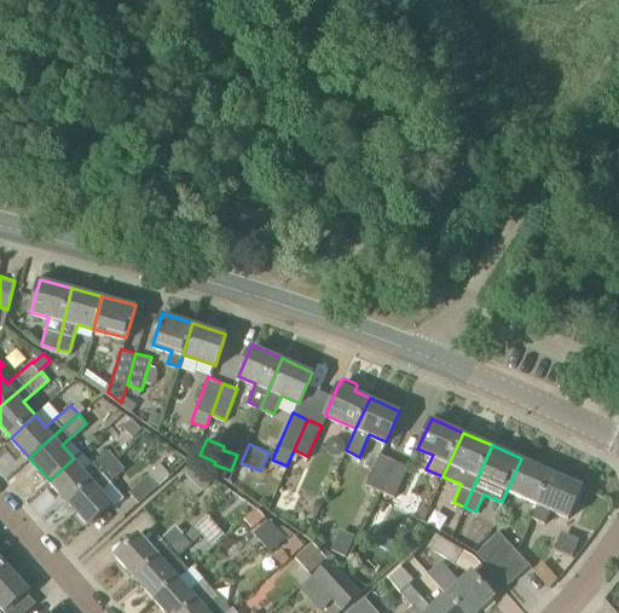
[(68,502),(117,458),(109,447),(84,470),(74,458),(50,480),(68,502)]
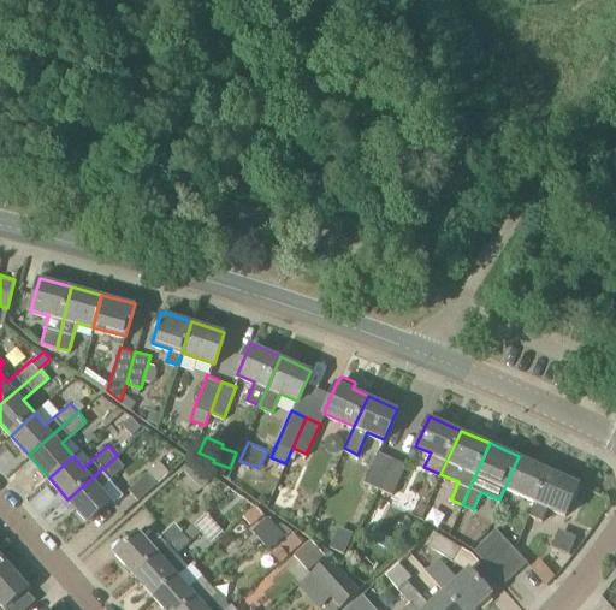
[(378,486),(391,455),(378,449),(363,480),(378,486)]
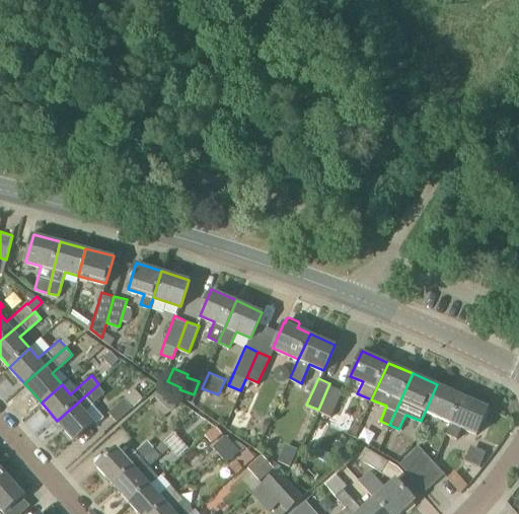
[(330,416),(343,389),(329,383),(318,410),(330,416)]
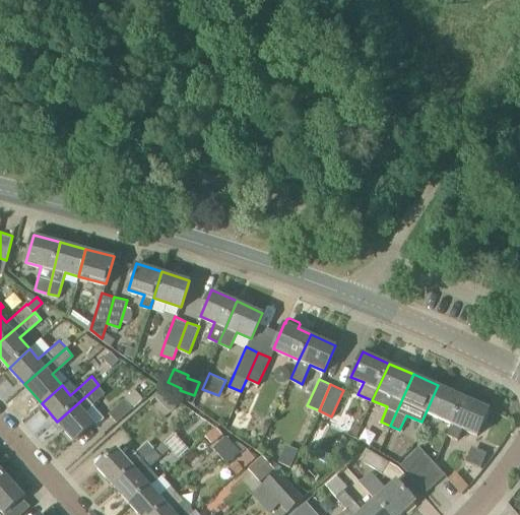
[(99,385),(57,422),(73,440),(93,422),(85,412),(94,404),(93,402),(105,392),(99,385)]
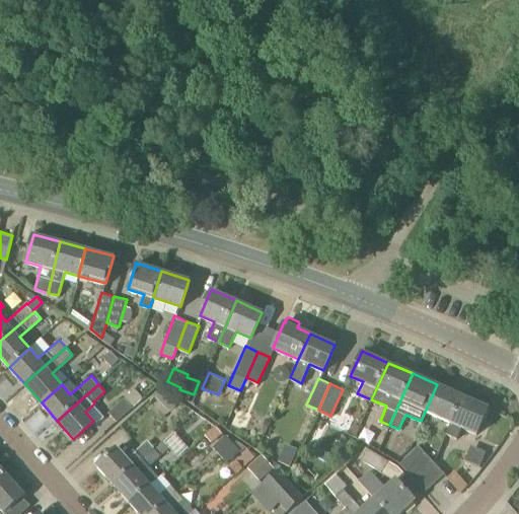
[(450,421),(462,395),(437,384),(426,410),(450,421)]
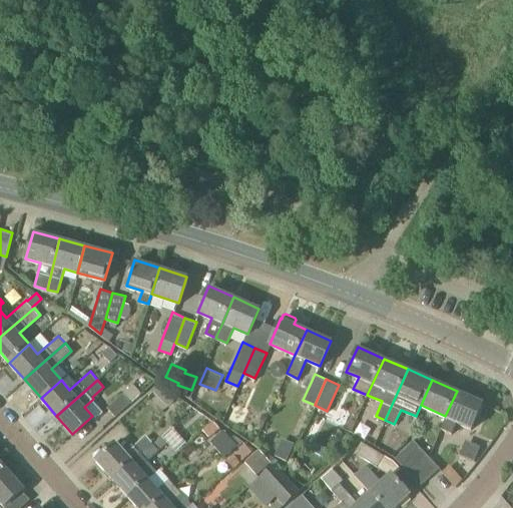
[(114,415),(130,401),(130,400),(139,392),(132,384),(107,406),(114,415)]
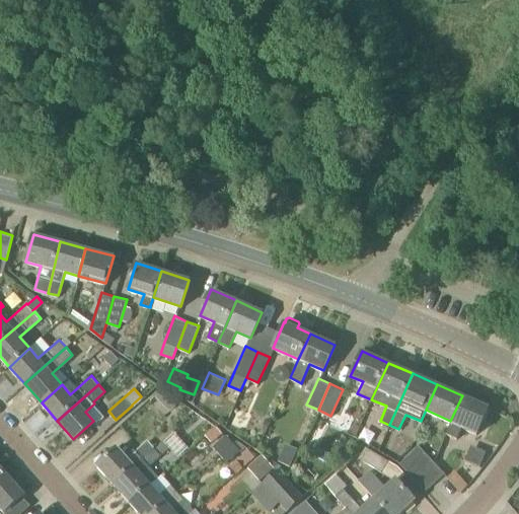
[(476,432),(488,407),(462,395),(450,421),(445,432),(456,437),(461,426),(476,432)]
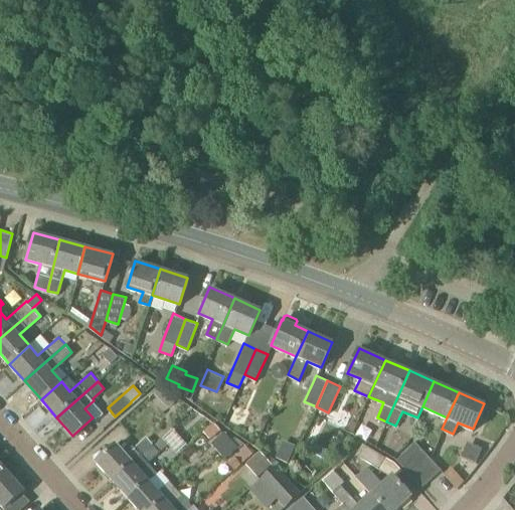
[(210,440),(221,430),(214,421),(203,430),(210,440)]
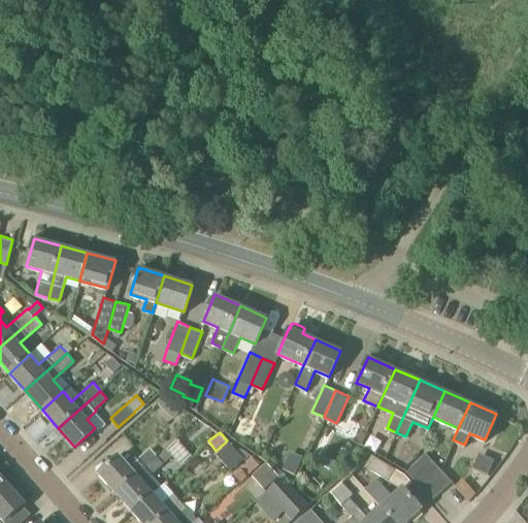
[(170,444),(185,457),(192,449),(177,436),(170,444)]
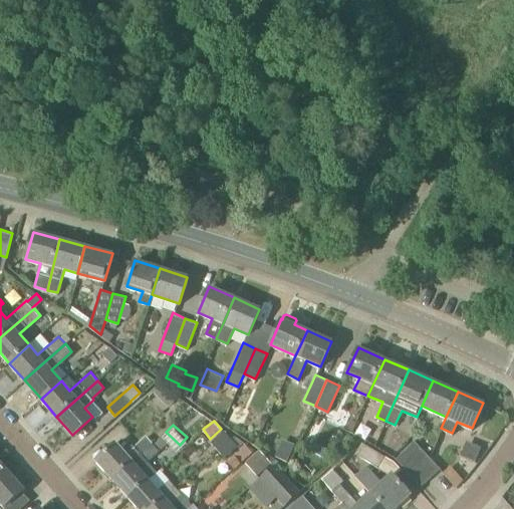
[(218,449),(231,437),(224,429),(210,441),(218,449)]
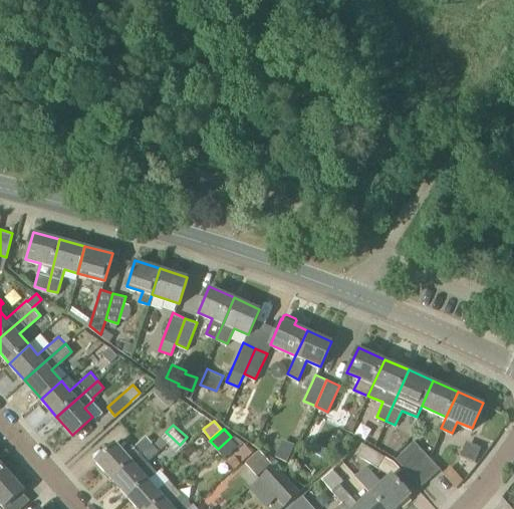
[(113,480),(154,443),(146,434),(134,445),(133,443),(123,451),(115,442),(95,460),(113,480)]
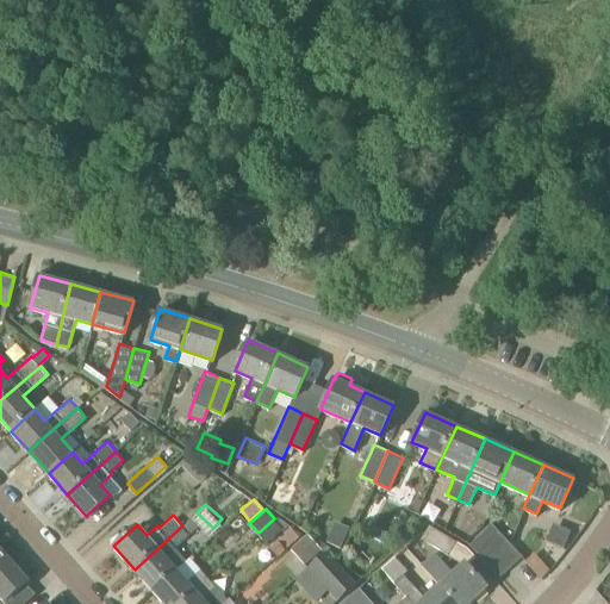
[(274,518),(259,533),(266,541),(282,528),(282,529),(288,523),(278,516),(274,518)]
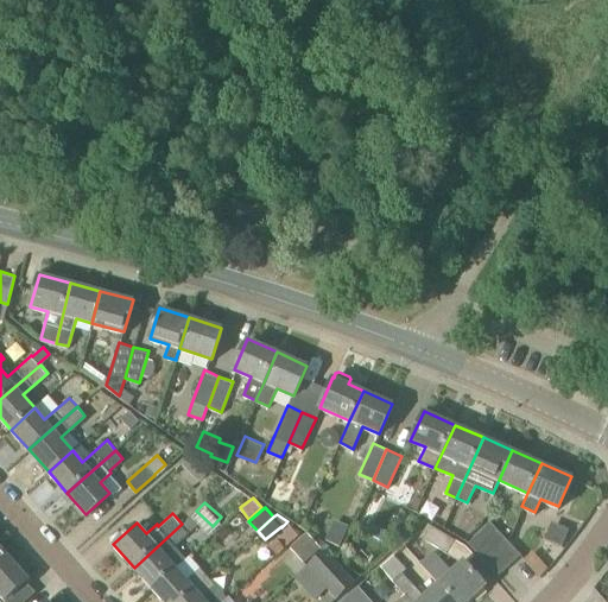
[(479,530),(510,563),(520,552),(491,520),(479,530)]
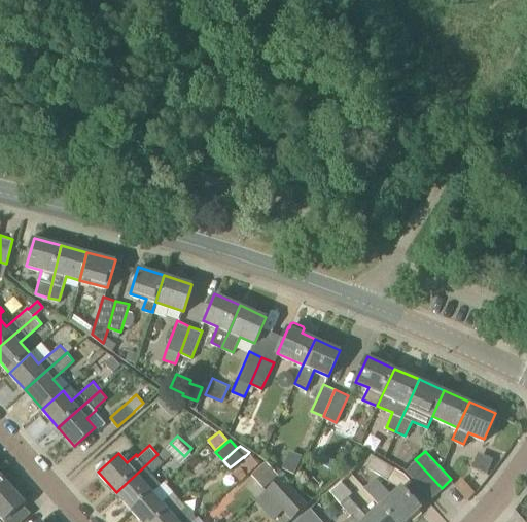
[(388,479),(395,466),(371,452),(363,463),(388,479)]
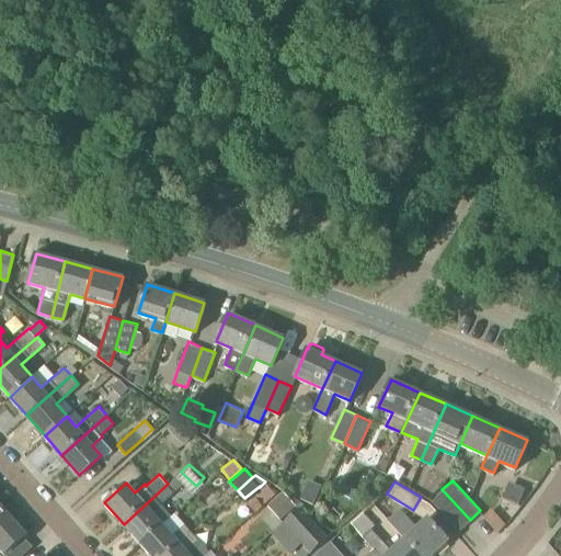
[(141,543),(162,524),(162,523),(171,515),(162,503),(161,502),(174,491),(168,484),(124,524),(141,543)]
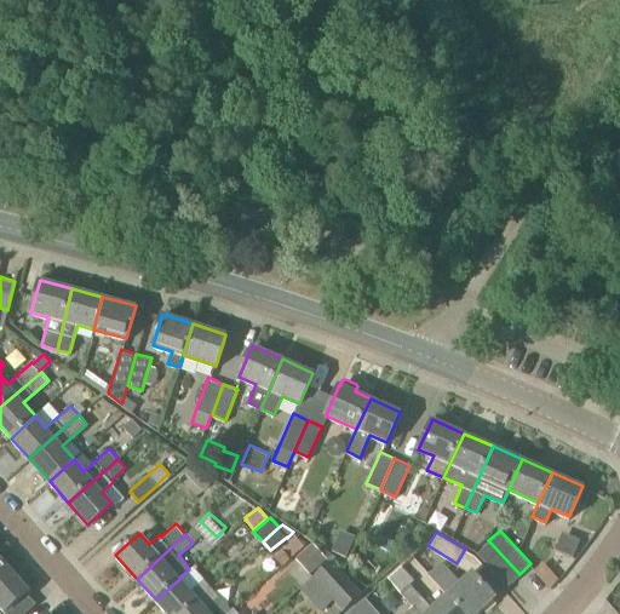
[(309,573),(327,557),(314,540),(296,557),(309,573)]
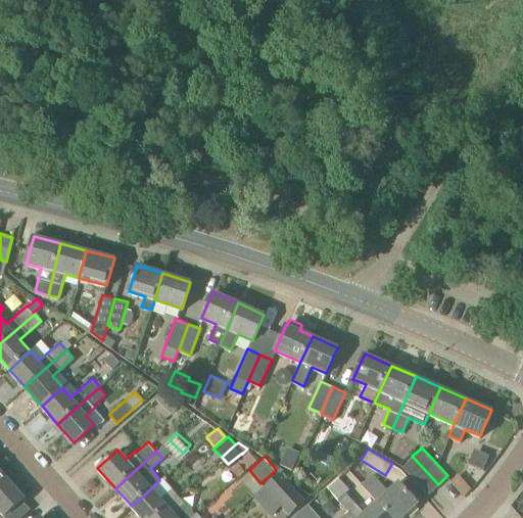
[(428,493),(438,484),(412,456),(402,465),(428,493)]
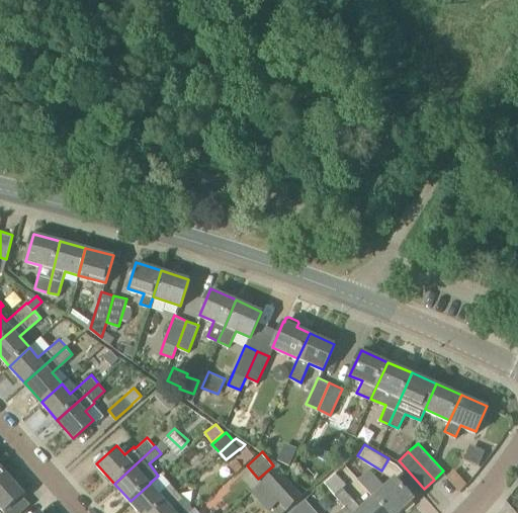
[(304,494),(303,493),(277,465),(251,491),(268,510),(278,500),(286,509),(304,494)]
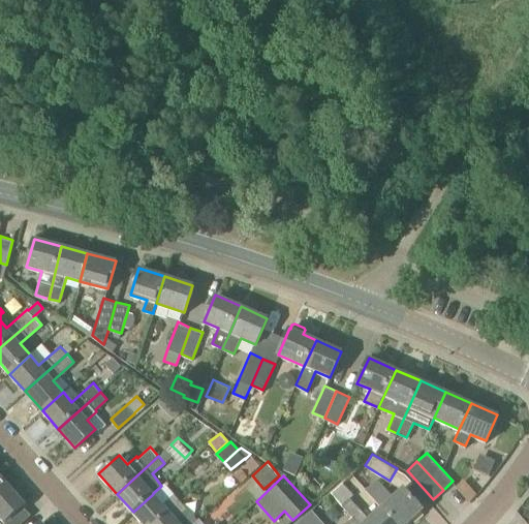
[(381,506),(396,523),(405,523),(423,509),(403,487),(392,498),(375,479),(365,489),(381,506)]
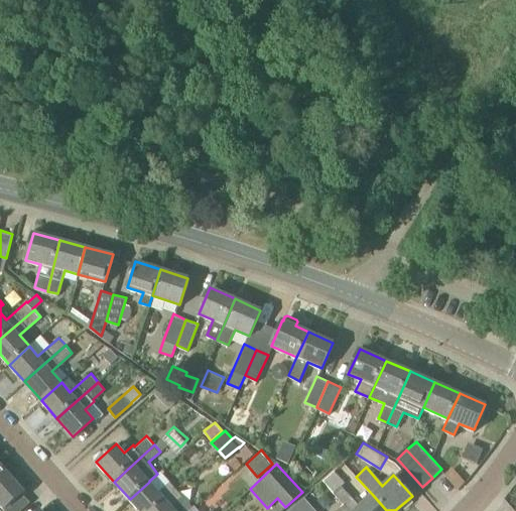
[(386,510),(372,494),(360,505),(342,485),(345,481),(334,469),(323,479),(344,503),(351,510),(386,510)]
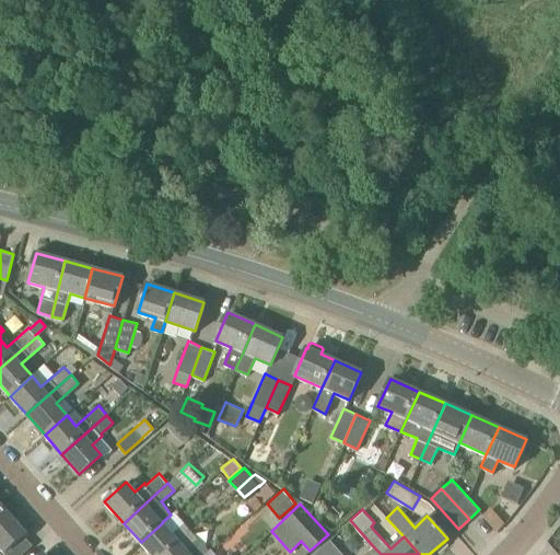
[(26,532),(8,512),(0,519),(0,547),(4,552),(26,532)]
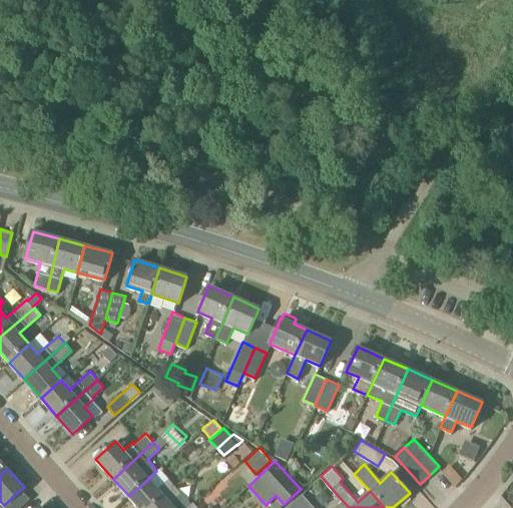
[(139,507),(149,507),(175,485),(168,478),(157,488),(148,479),(129,496),(139,507)]
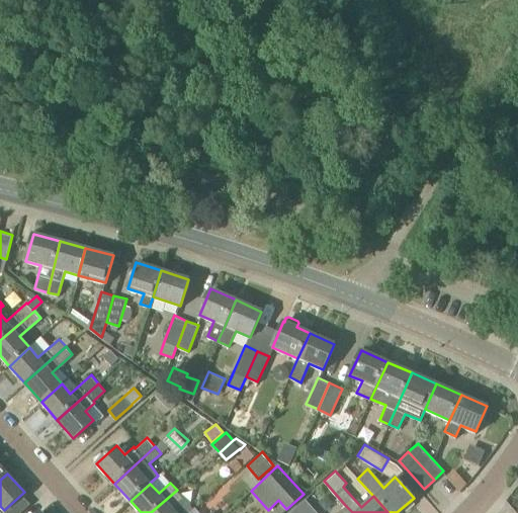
[(177,491),(151,512),(189,512),(193,510),(177,491)]
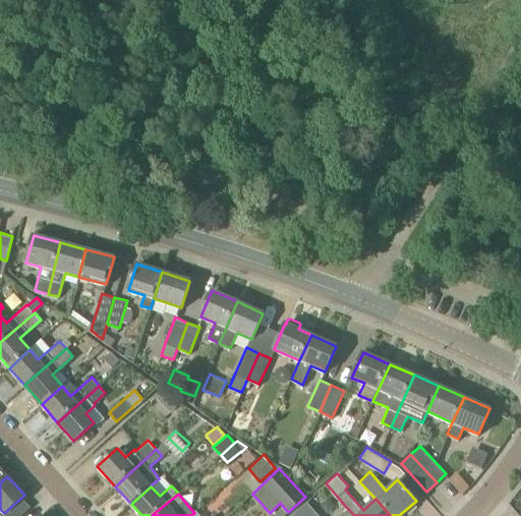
[(297,509),(303,515),(321,515),(307,501),(297,509)]
